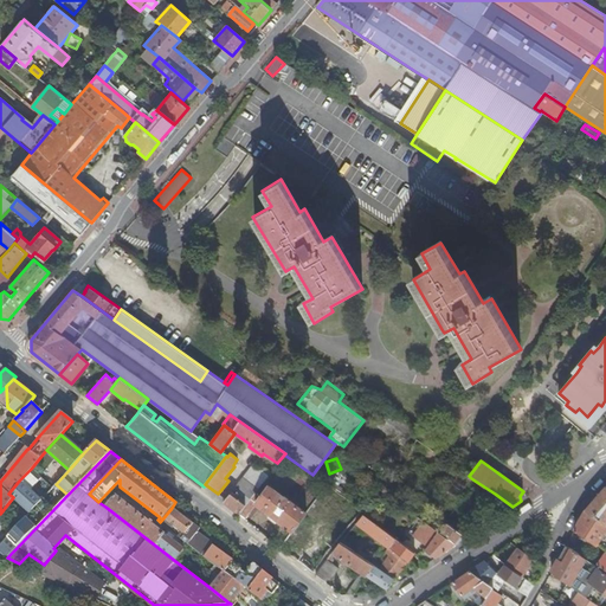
[(238,514),(260,484),(268,475),(253,464),(223,502),(238,514)]
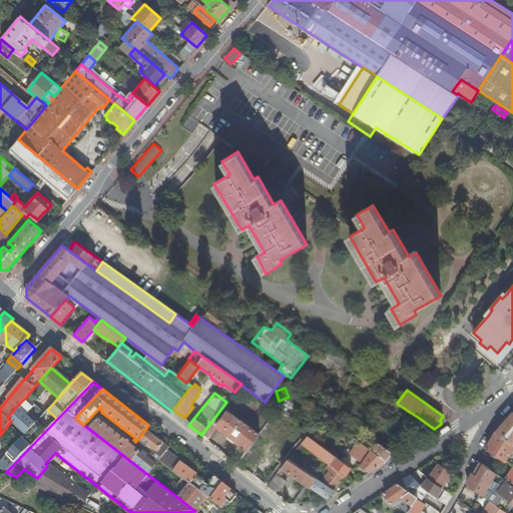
[(16,407),(25,415),(34,404),(26,397),(16,407)]
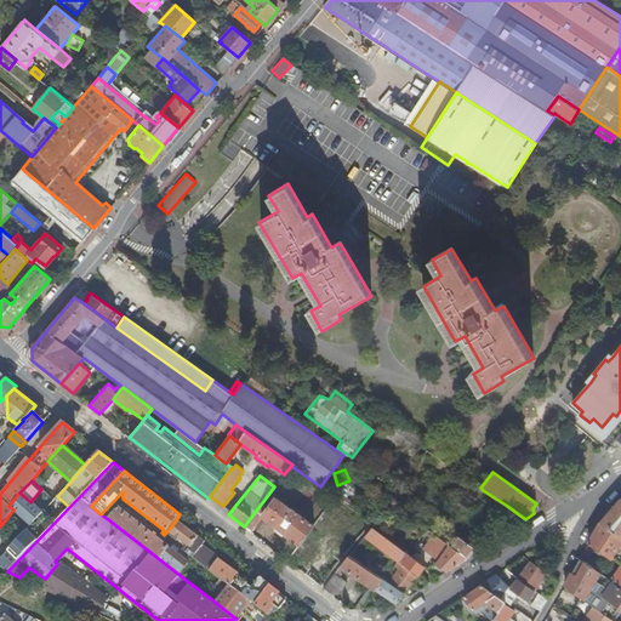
[(18,514),(30,525),(43,513),(30,502),(20,493),(9,506),(13,510),(18,514)]
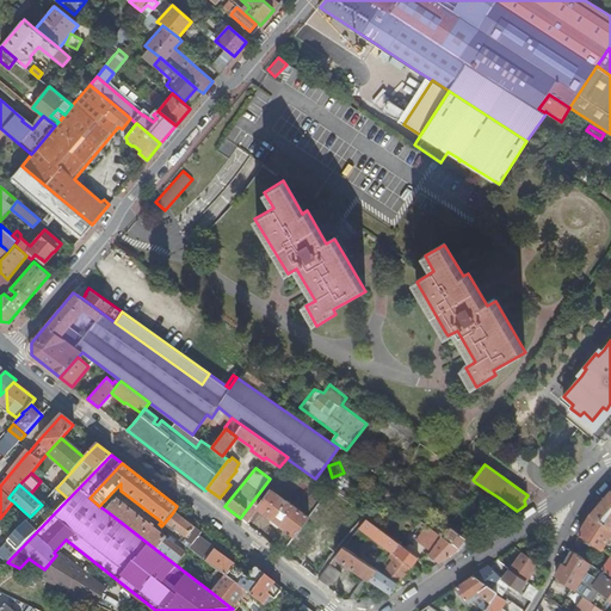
[(240,518),(245,522),(258,506),(295,534),(307,518),(309,516),(287,500),(287,501),(270,489),(267,493),(263,488),(240,518)]
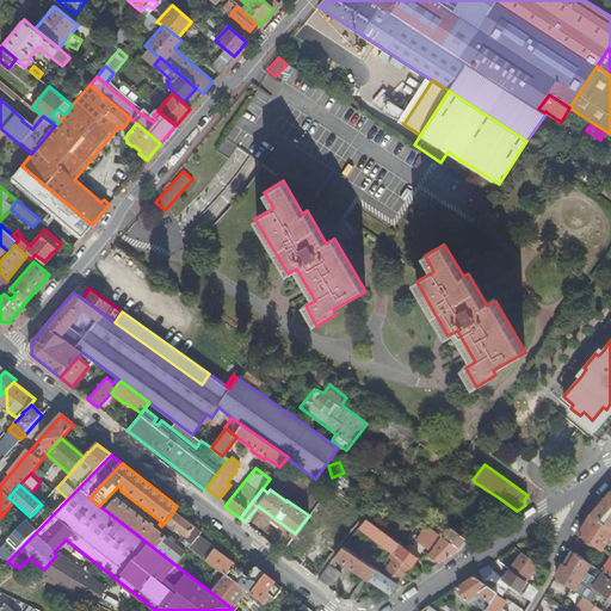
[(610,491),(594,510),(590,514),(610,529),(610,491)]
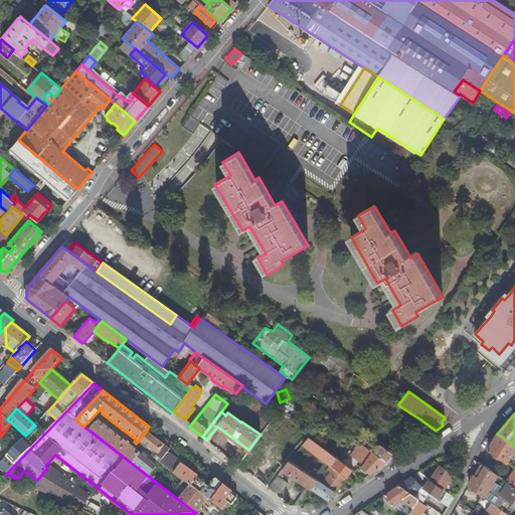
[(97,420),(90,431),(149,477),(156,467),(129,446),(129,445),(127,443),(126,444),(97,420)]
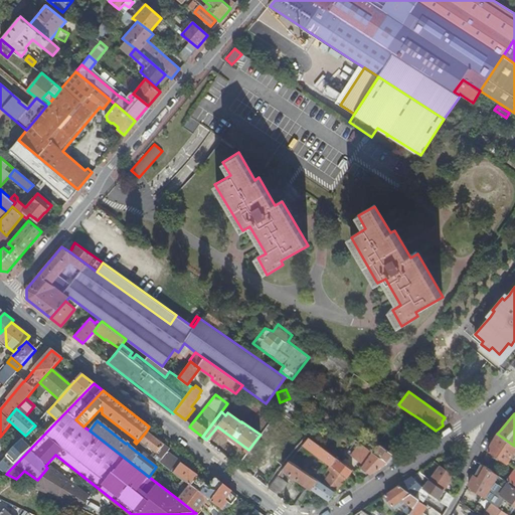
[(25,436),(15,426),(13,428),(23,439),(25,436)]
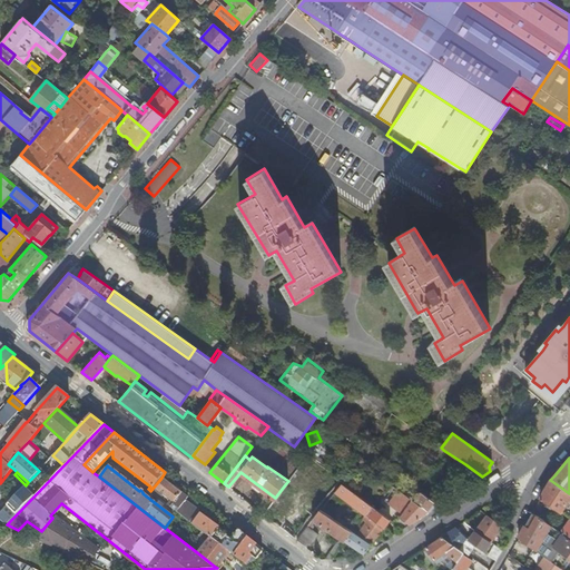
[(188,497),(161,478),(150,491),(149,492),(157,498),(161,493),(170,501),(167,505),(192,524),(200,513),(198,511),(198,510),(185,500),(188,497)]
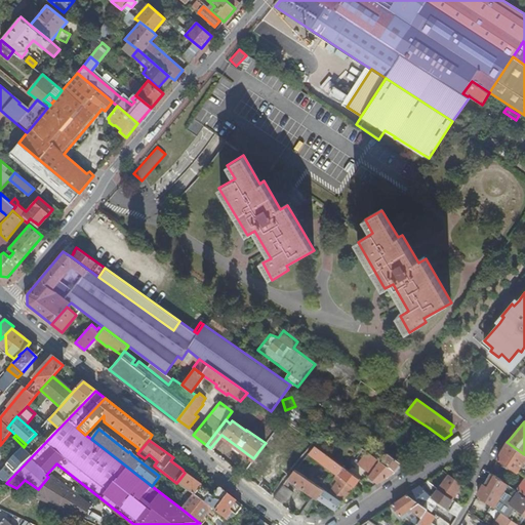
[(524,454),(507,442),(498,458),(524,476),(524,454)]
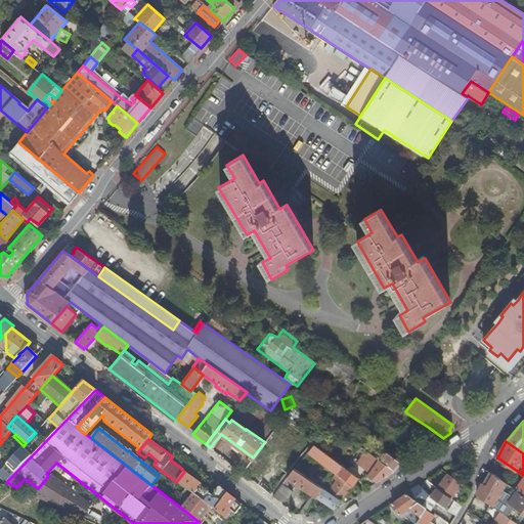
[(24,446),(0,471),(0,479),(6,482),(35,452),(26,443),(24,446)]
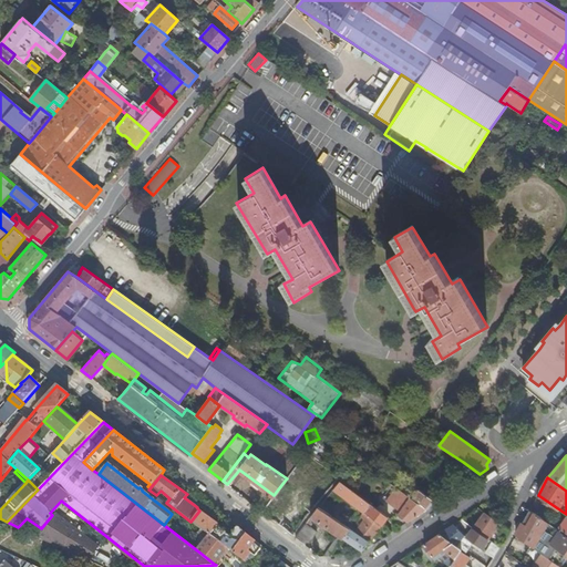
[(388,516),(340,481),(333,490),(364,512),(361,516),(364,518),(358,527),(356,532),(370,540),(377,532),(388,516)]
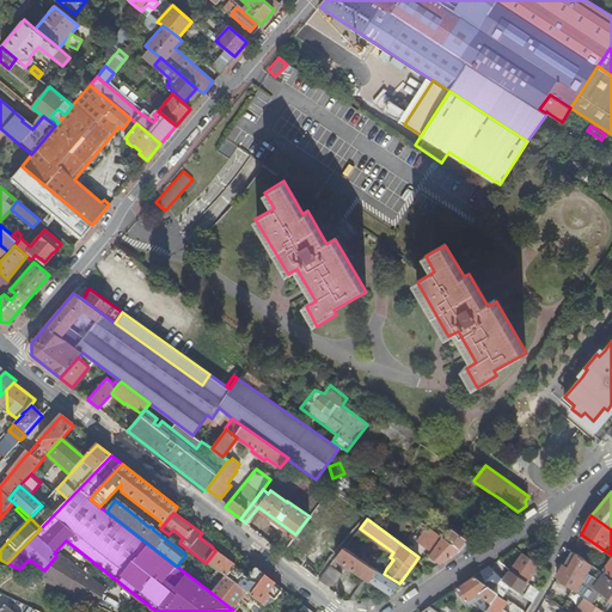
[(448,557),(461,549),(441,536),(423,522),(412,538),(433,551),(430,555),(441,562),(448,557)]
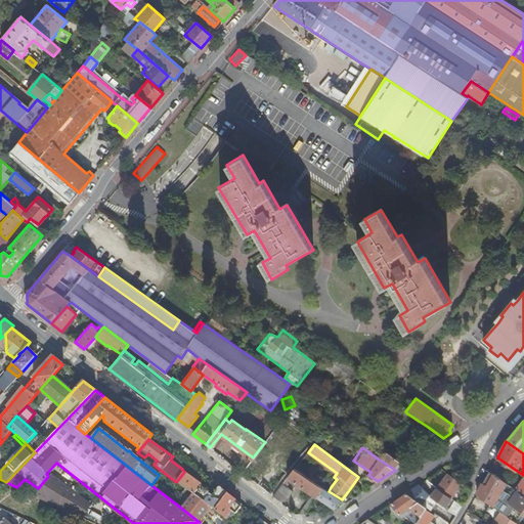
[(395,470),(403,465),(384,450),(378,459),(395,470)]
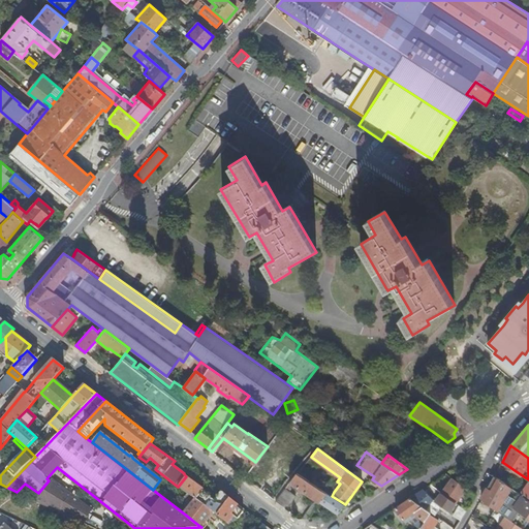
[(197,473),(192,468),(186,476),(178,487),(188,494),(195,499),(203,490),(204,489),(192,480),(197,473)]
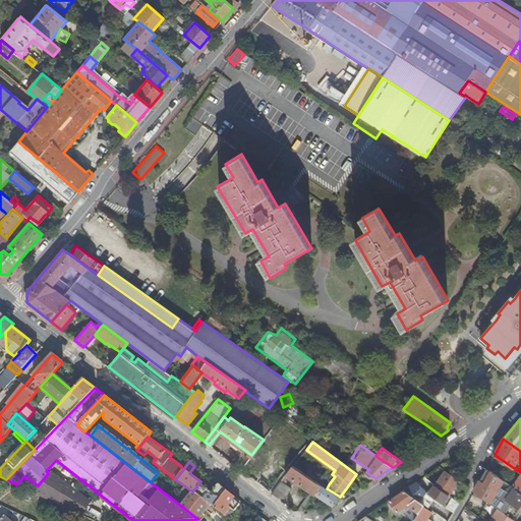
[(329,484),(296,462),(293,466),(322,484),(327,488),(329,484)]
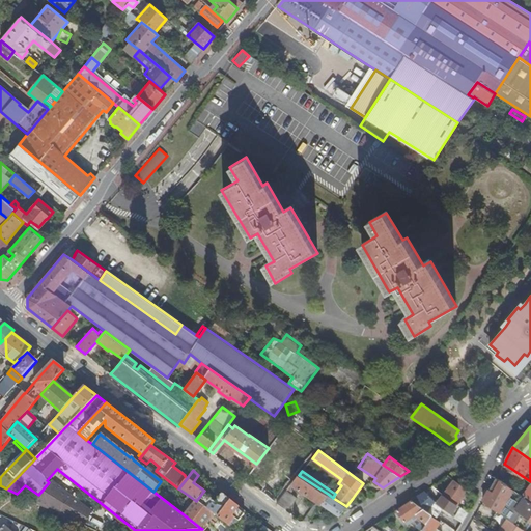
[(328,494),(299,475),(291,484),(301,491),(304,493),(316,501),(303,521),(310,520),(322,503),(328,494)]
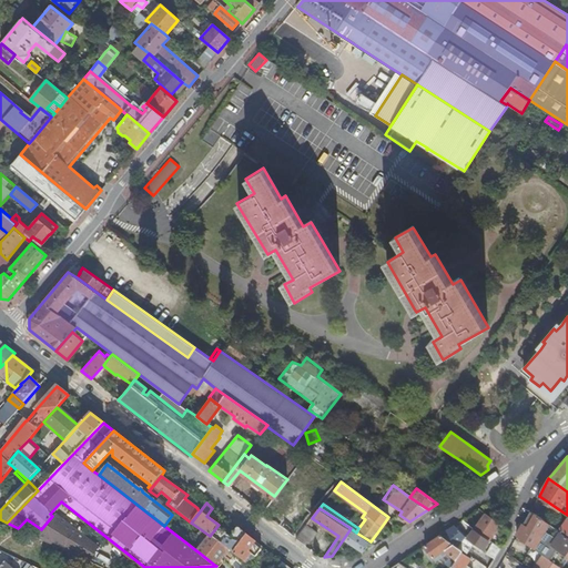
[(567,567),(567,536),(560,530),(530,510),(517,535),(533,546),(563,567),(567,567)]
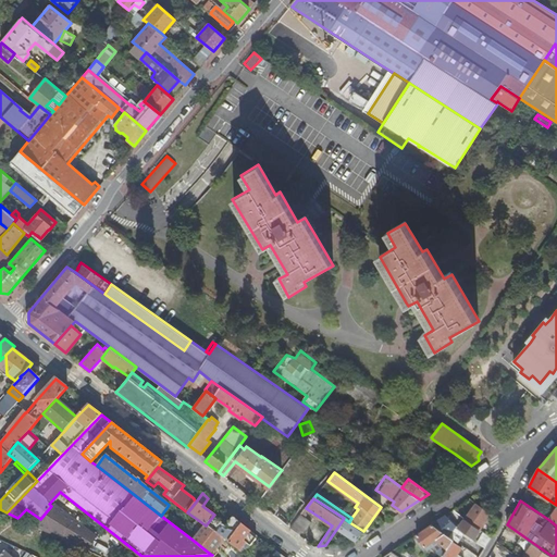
[(51,506),(40,519),(34,525),(87,552),(95,535),(53,504),(51,506)]
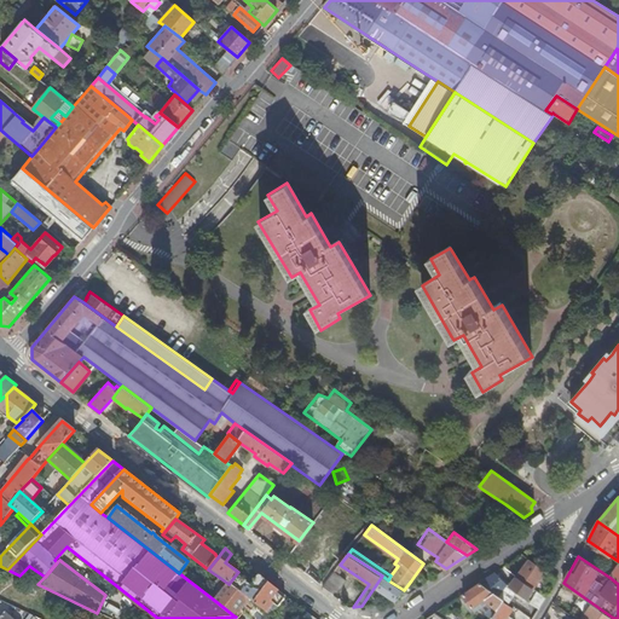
[(530,560),(516,577),(532,588),(538,591),(550,574),(530,560)]
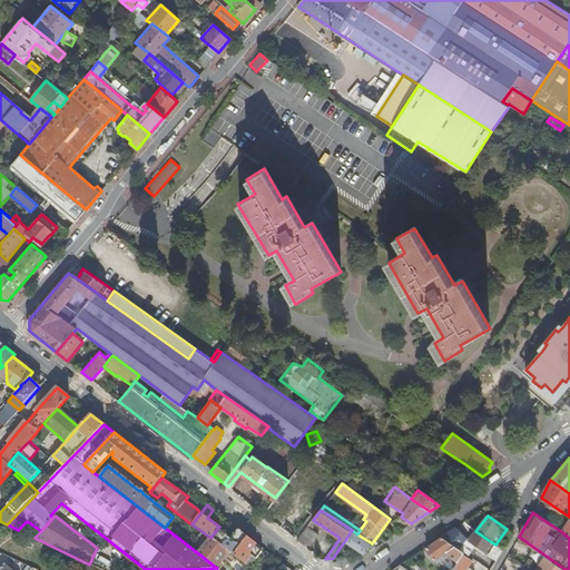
[(318,532),(310,524),(296,540),(307,548),(318,532)]
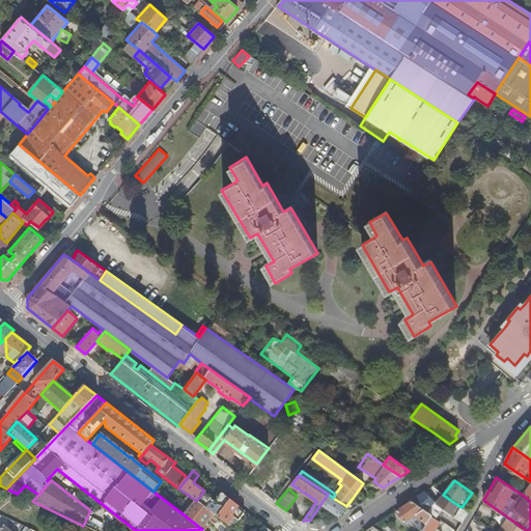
[(424,491),(411,500),(422,507),(431,514),(434,516),(438,511),(439,512),(441,509),(443,507),(437,503),(434,501),(424,491)]
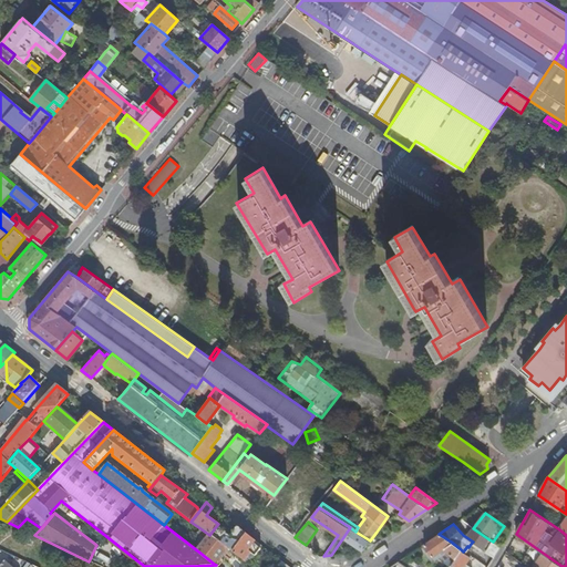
[(233,552),(247,534),(237,526),(232,533),(230,536),(223,529),(217,525),(209,535),(220,543),(226,547),(233,552)]
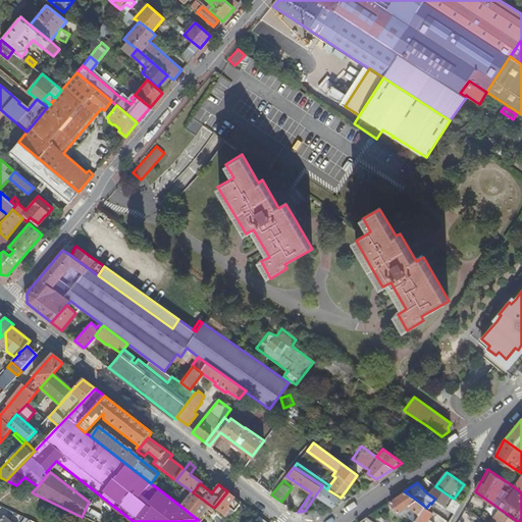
[(341,498),(327,489),(322,485),(316,494),(335,507),(345,501),(341,498)]
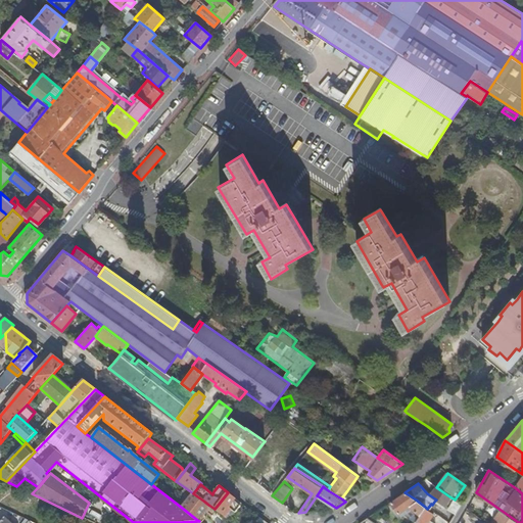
[(436,487),(430,495),(436,500),(434,502),(437,504),(438,502),(444,506),(449,496),(436,487)]
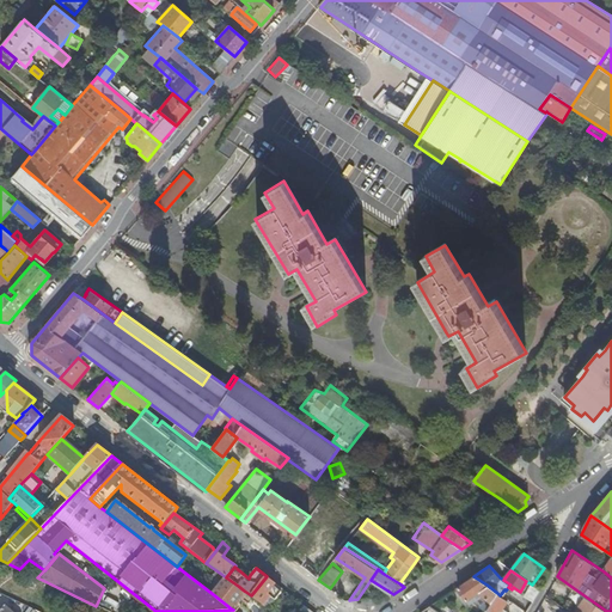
[(213,594),(231,609),(244,591),(238,586),(226,577),(218,571),(214,575),(222,582),(213,594)]
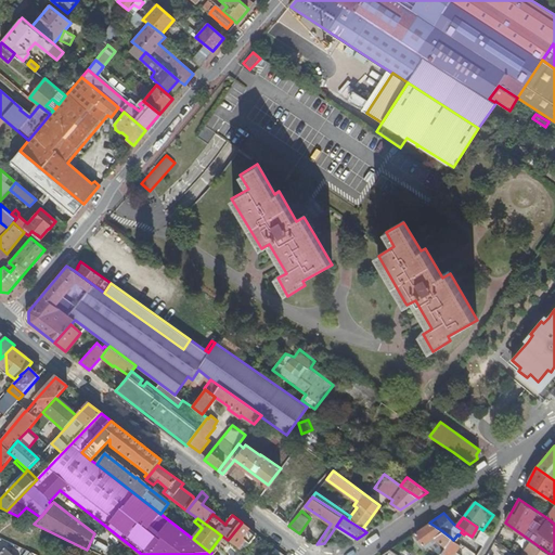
[(373,528),(375,527),(372,521),(371,523),(369,520),(362,529),(366,532),(373,528)]
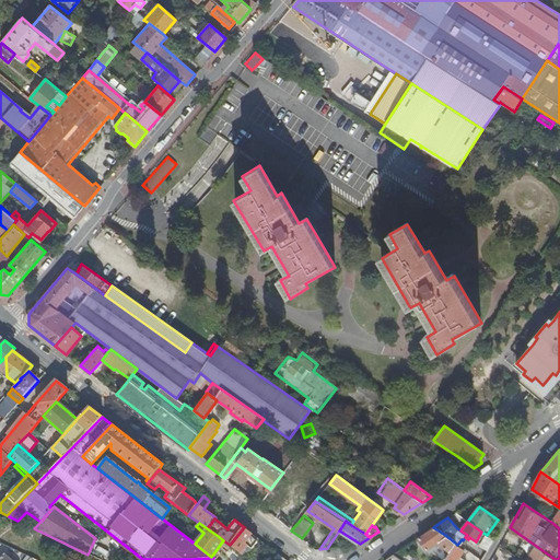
[(230,545),(238,551),(244,544),(252,549),(257,541),(251,536),(252,534),(249,532),(244,527),(230,545)]
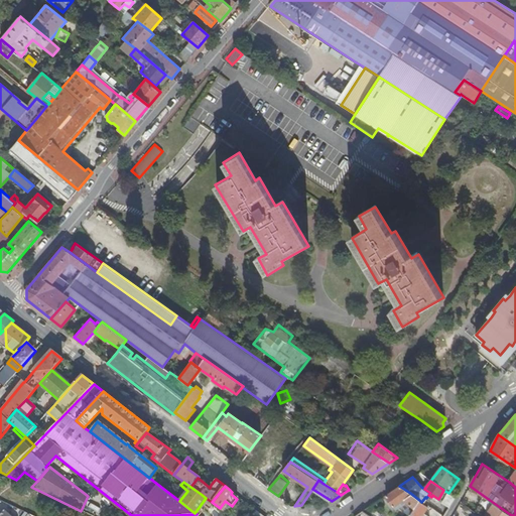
[(399,486),(385,495),(395,510),(398,508),(410,493),(399,486)]
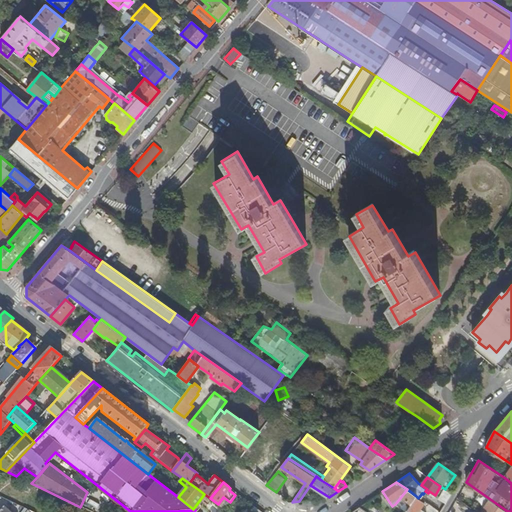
[(407,489),(395,504),(405,511),(406,510),(415,498),(416,496),(407,489)]
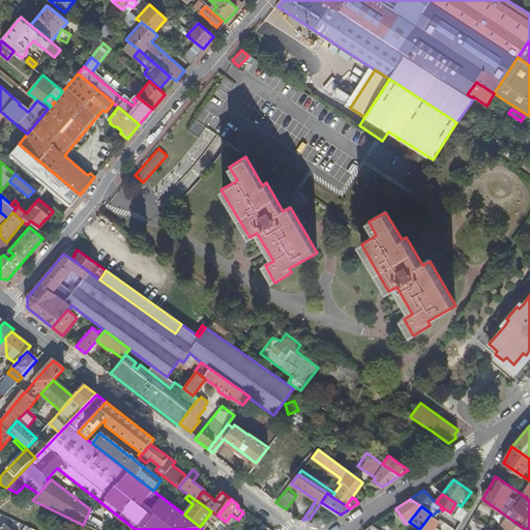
[(467,511),(461,506),(453,519),(461,523),(467,511)]
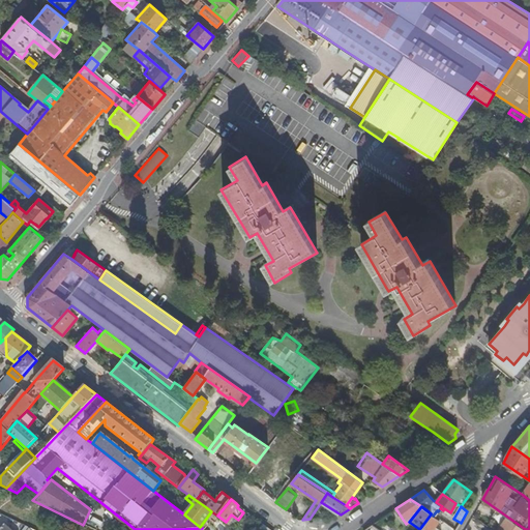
[(502,524),(498,529),(525,529),(497,509),(492,516),(502,524)]
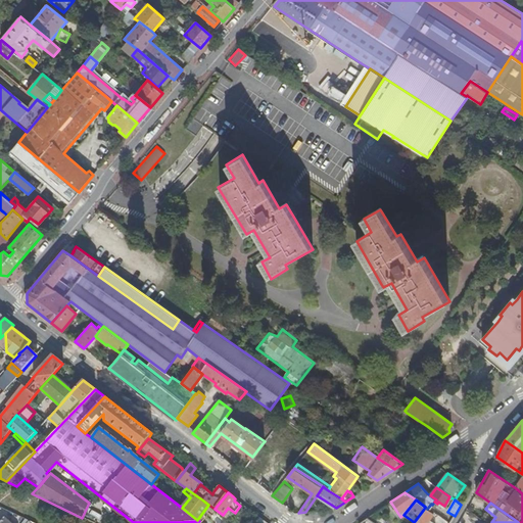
[(424,509),(415,521),(417,522),(426,522),(428,521),(432,514),(424,509)]
